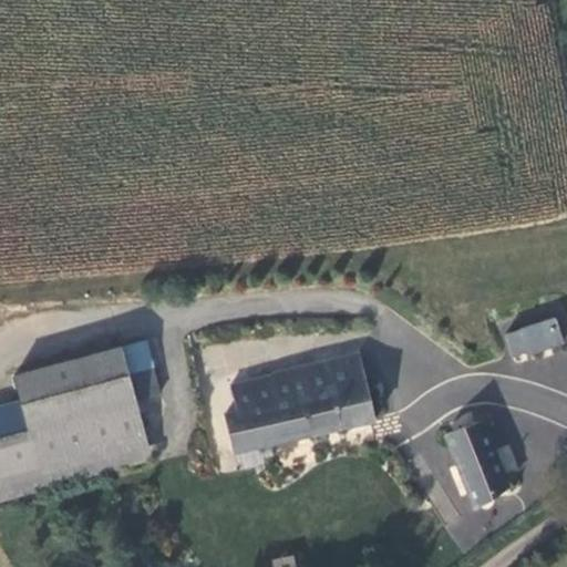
[(566,349),(557,319),(506,336),(513,363),(566,349)]
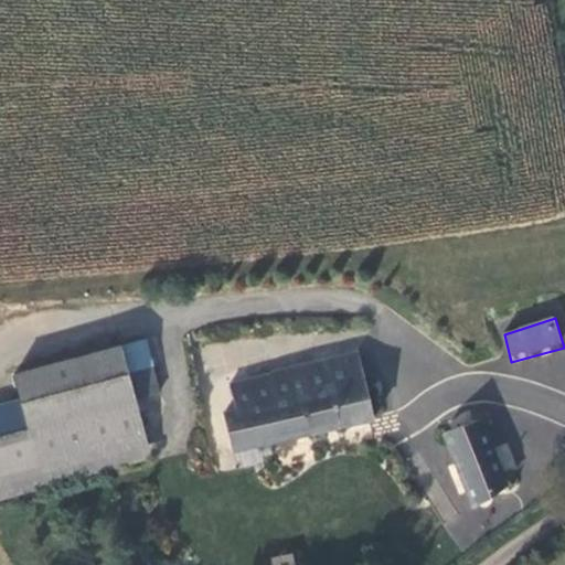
[(0,486),(147,448),(134,401),(128,374),(120,345),(14,373),(28,427),(0,434),(0,486)]
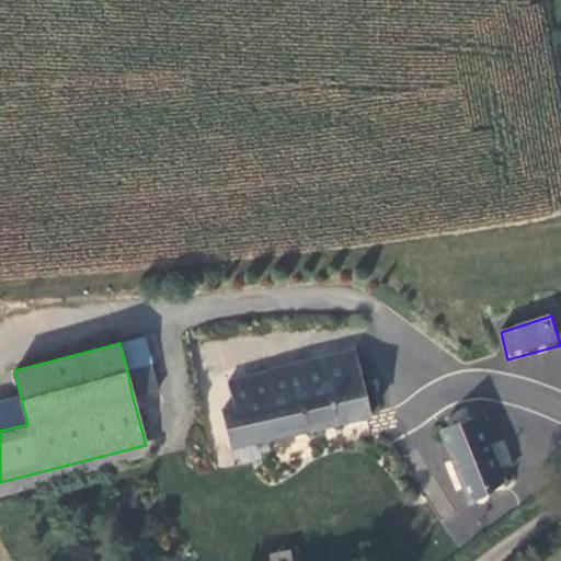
[(366,413),(353,348),(261,368),(261,371),(265,398),(228,404),(216,408),(224,447),(366,413)]
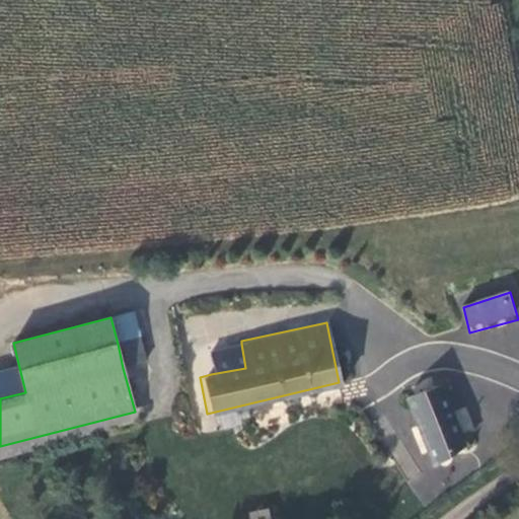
[(137,339),(118,344),(123,368),(143,363),(137,339)]
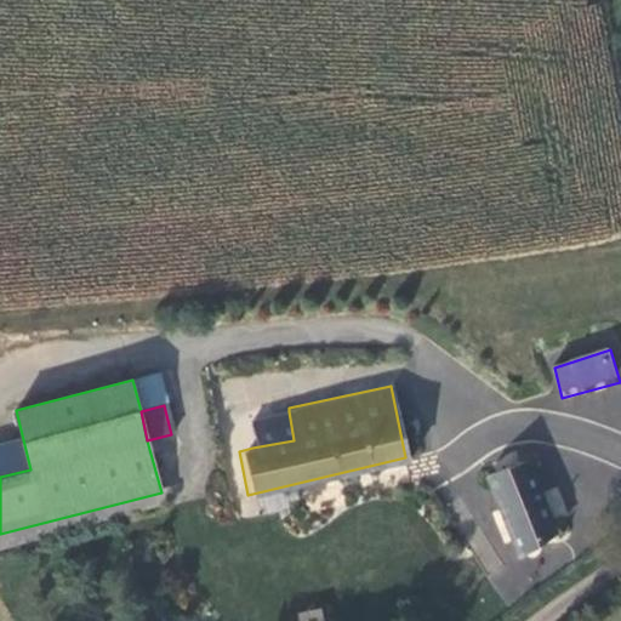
[(246,421),(252,448),(294,440),(289,411),(246,421)]
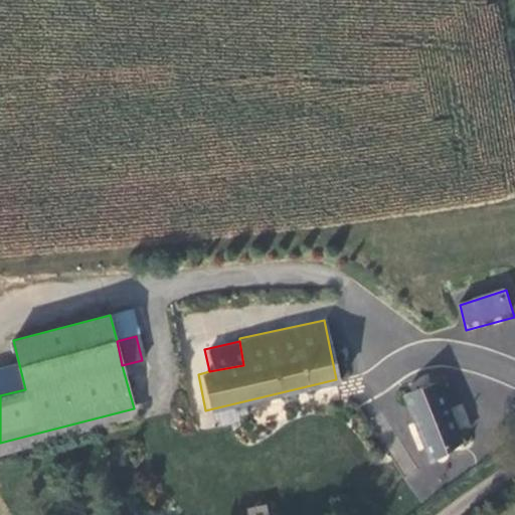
[(407,386),(423,454),(460,440),(443,375),(407,386)]
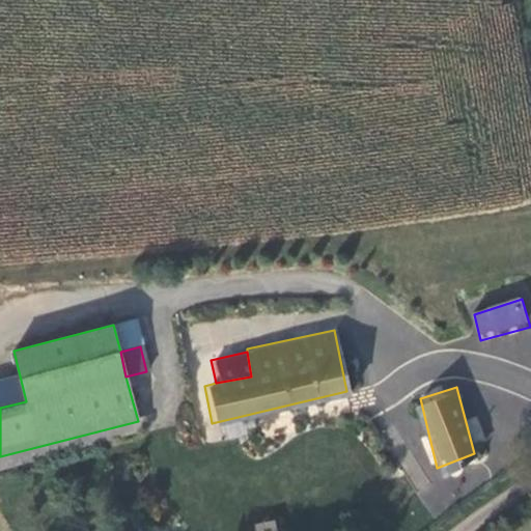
[(277,530),(274,519),(253,524),(254,530),(277,530)]
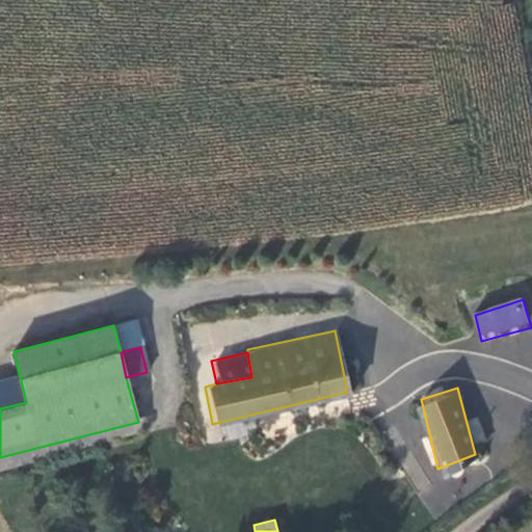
All buildings are outlined.
